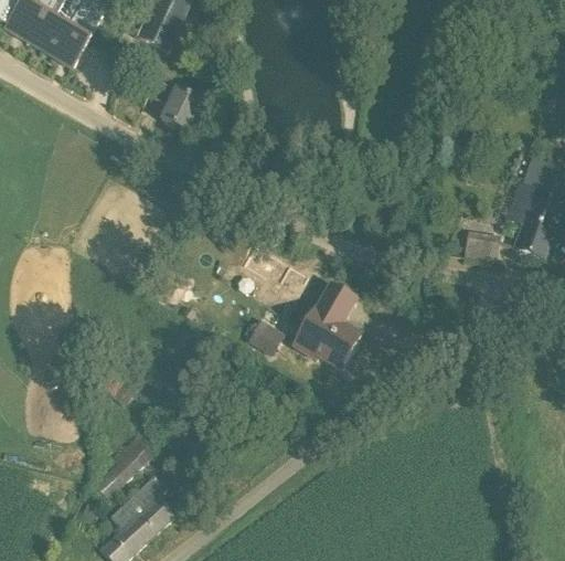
[(73,67),(92,38),(112,0),(0,0),(0,20),(7,24),(4,27),(73,67)]
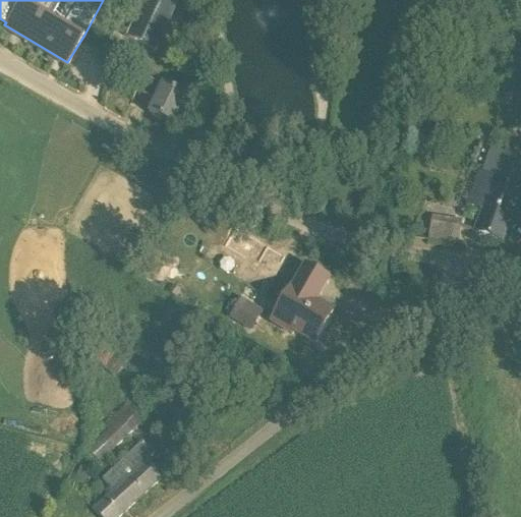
[(141,0),(127,33),(155,45),(156,46),(175,0),(141,0)]
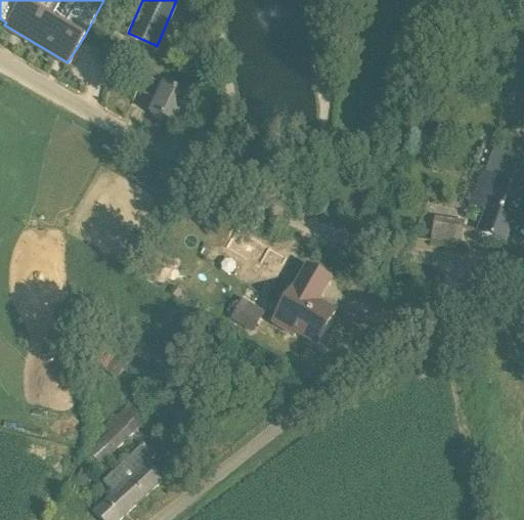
[(175,124),(187,94),(141,75),(136,87),(157,96),(149,112),(175,124)]
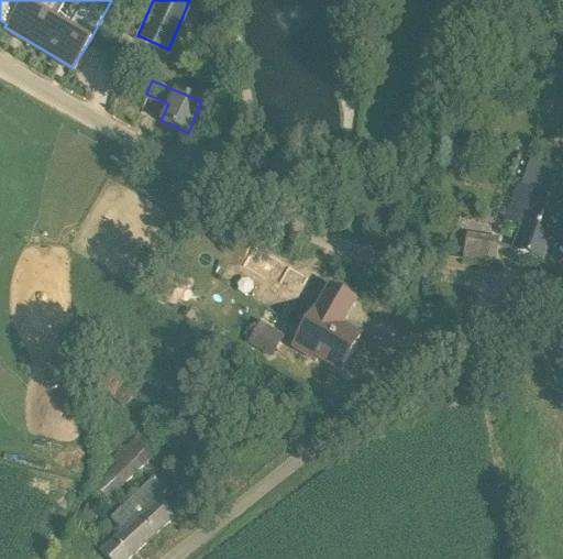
[(562,199),(560,199),(562,189),(562,148),(549,144),(544,161),(541,160),(533,186),(517,181),(505,219),(520,223),(512,248),(543,259),(562,204),(562,199)]
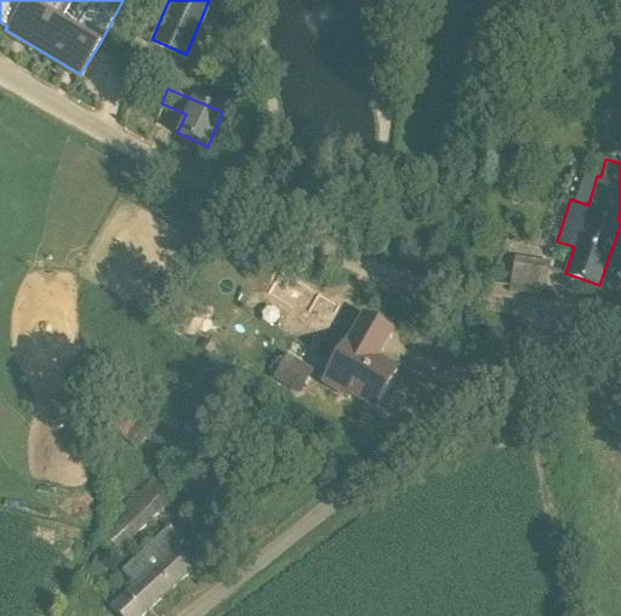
[(545,286),(548,267),(550,257),(514,252),(510,281),(545,286)]
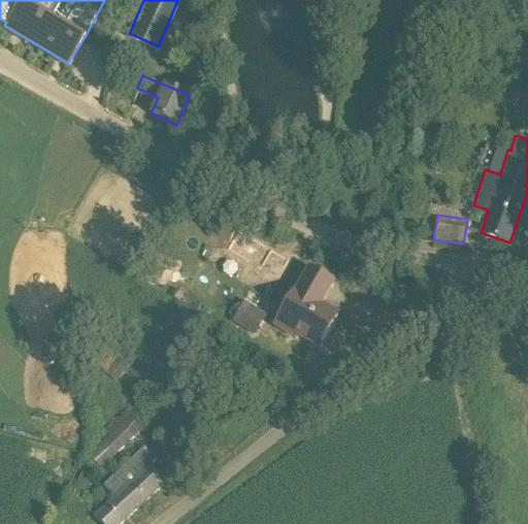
[(293,289),(272,322),(294,335),(296,332),(318,345),(335,314),(318,303),(331,281),(307,267),(294,289),(293,289)]
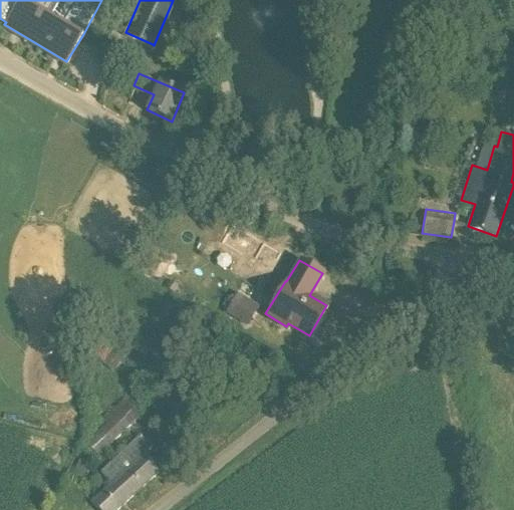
[(226,309),(248,323),(259,305),(237,292),(226,309)]
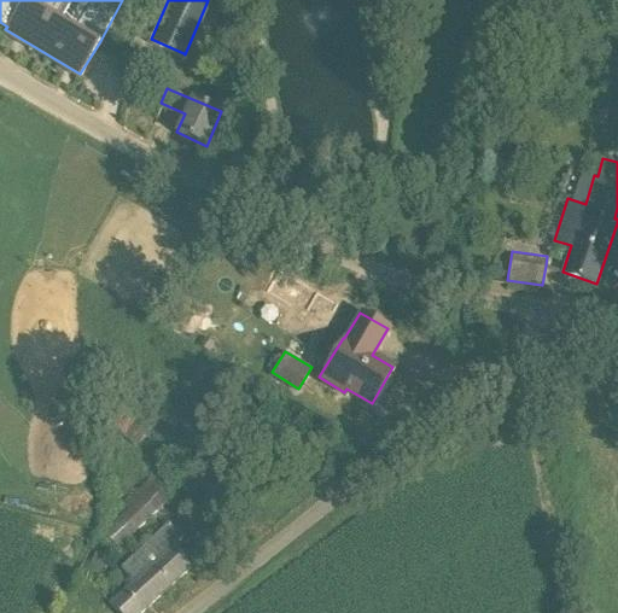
[(108,419),(123,432),(138,414),(123,401),(108,419)]
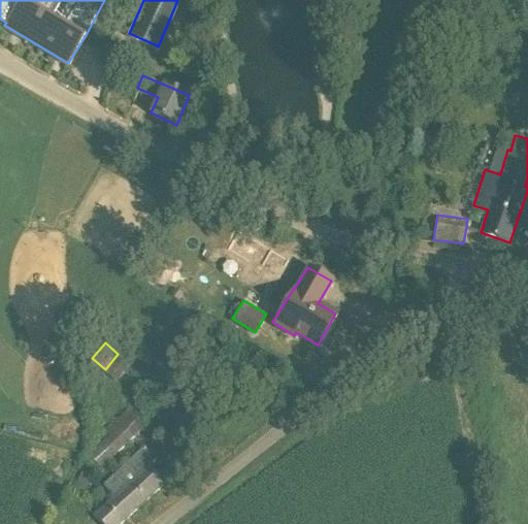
[(99,466),(143,425),(126,405),(102,428),(107,433),(87,453),(99,466)]
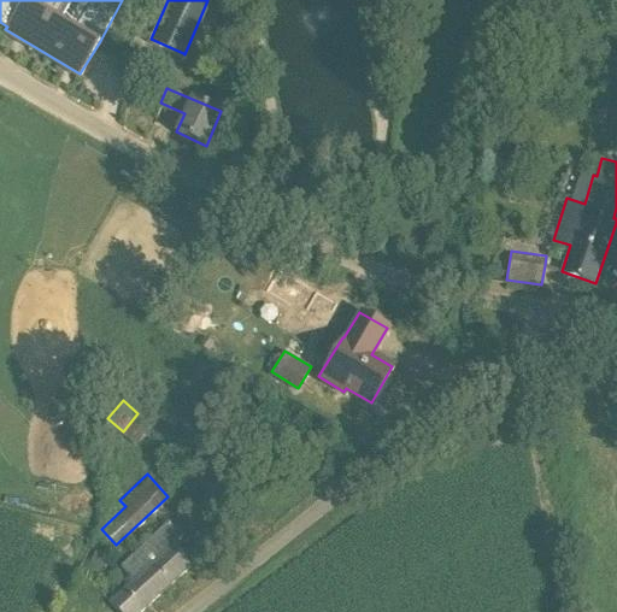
[(111,599),(123,611),(137,611),(195,565),(175,545),(172,543),(182,534),(169,519),(121,564),(135,577),(111,599)]
